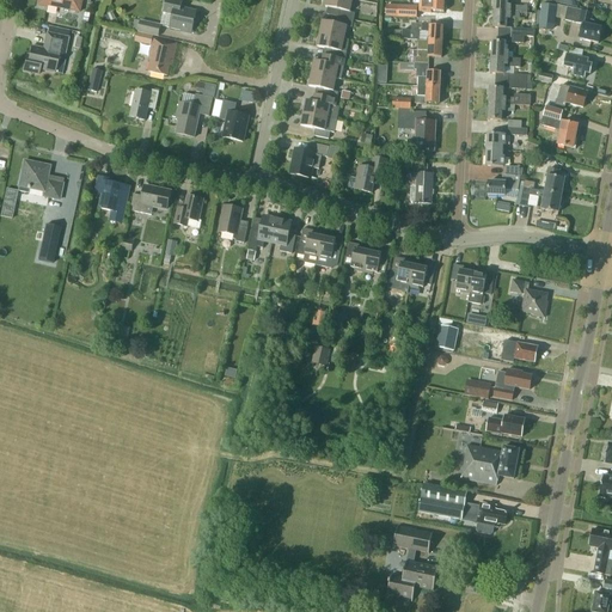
[(38,0),(37,6),(47,8),(47,6),(79,13),(80,0),(38,0)]
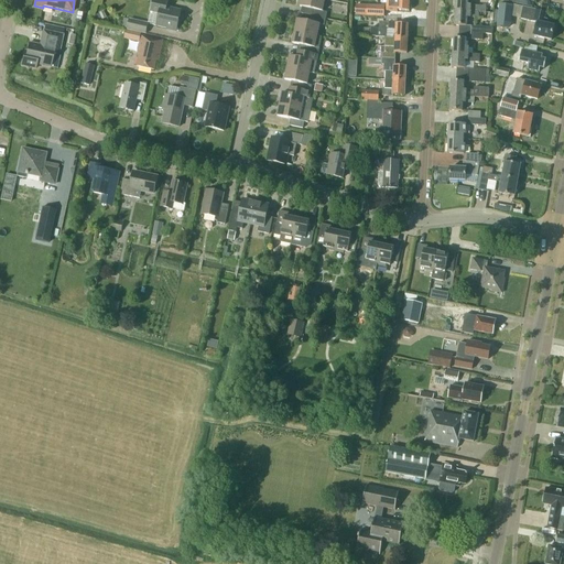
[(160,0),(152,0),(152,7),(151,12),(159,13),(156,26),(166,29),(166,30),(176,32),(181,10),(166,8),(167,1),(160,0)]
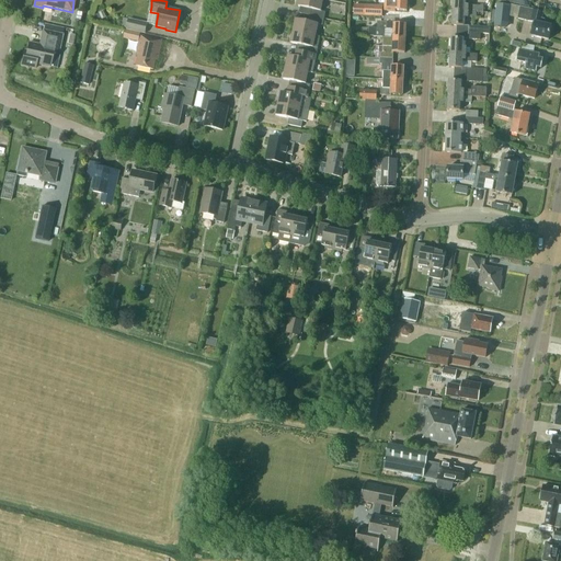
[(312,10),(310,15),(324,19),(325,12),(321,11),(322,0),(299,0),(298,7),(312,10)]
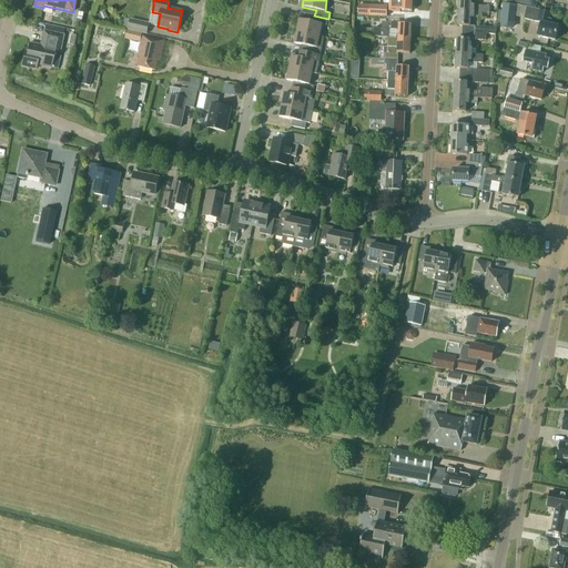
[(412,11),(412,0),(389,0),(389,10),(412,11)]
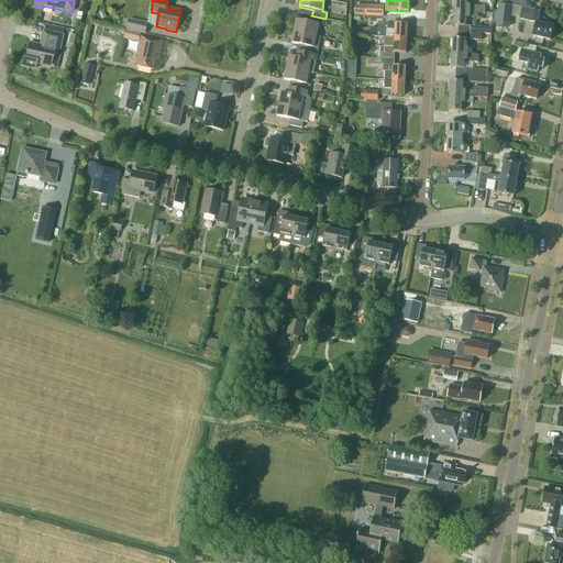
[(454,0),(454,11),(477,12),(477,11),(485,12),(485,6),(467,6),(466,0),(454,0)]
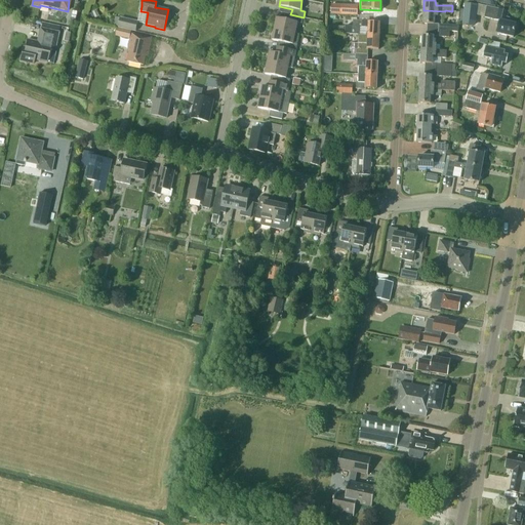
[(465,3),(462,24),(475,26),(478,5),(465,3)]
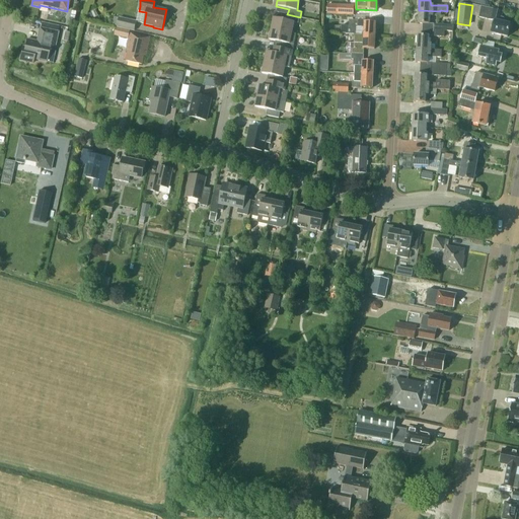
[(327,4),(327,14),(354,15),(354,6),(327,4)]
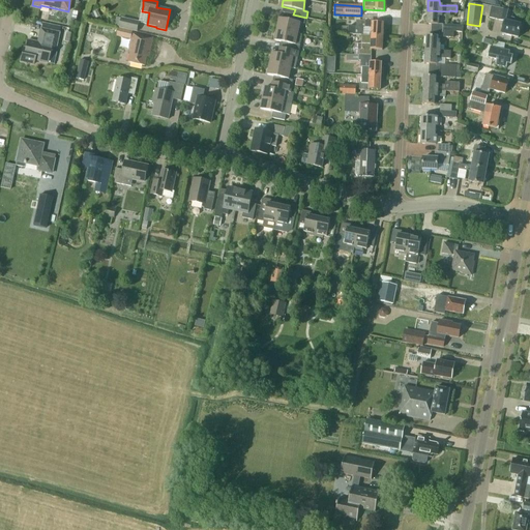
[(521,25),(514,23),(514,20),(514,19),(512,19),(513,11),(491,7),(489,18),(505,21),(502,34),(519,38),(521,25)]
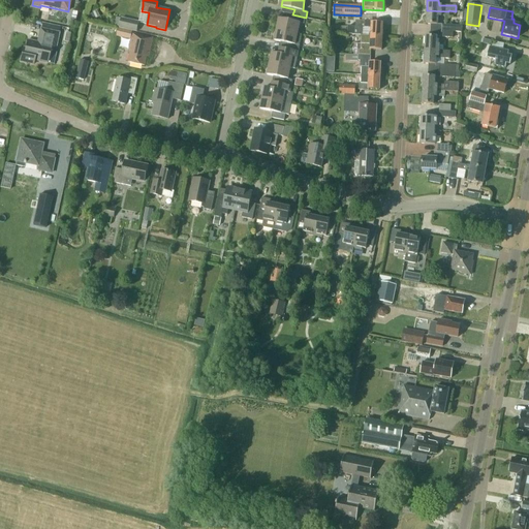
[(448,17),(448,11),(427,10),(426,24),(438,25),(438,17),(448,17)]
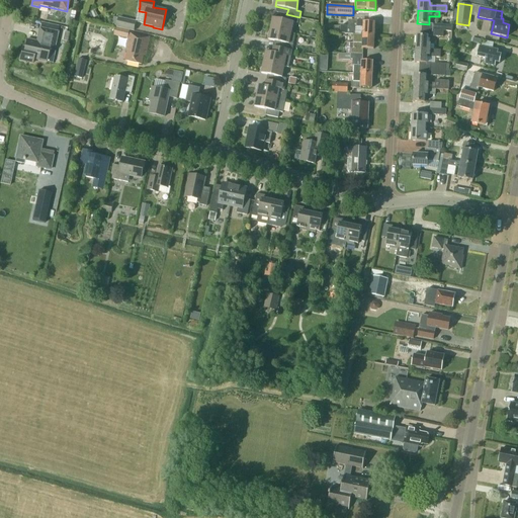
[(271,28),(291,33),(293,22),(297,23),(299,17),(286,14),(285,20),(273,18),(271,28)]
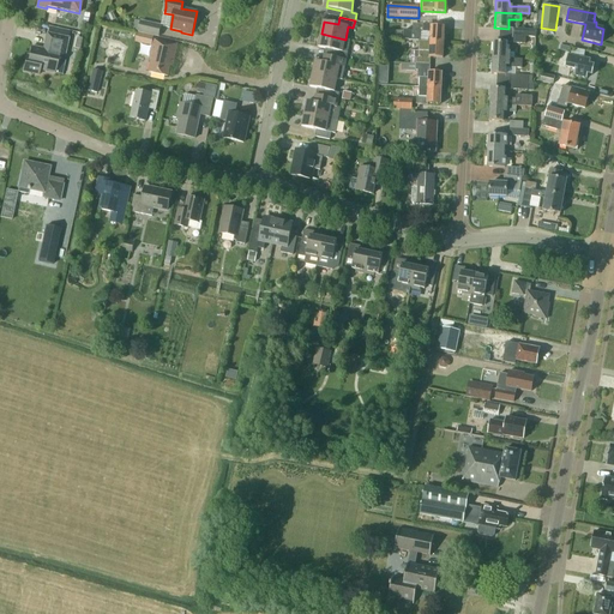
[(162,25),(140,20),(138,32),(158,37),(162,25)]
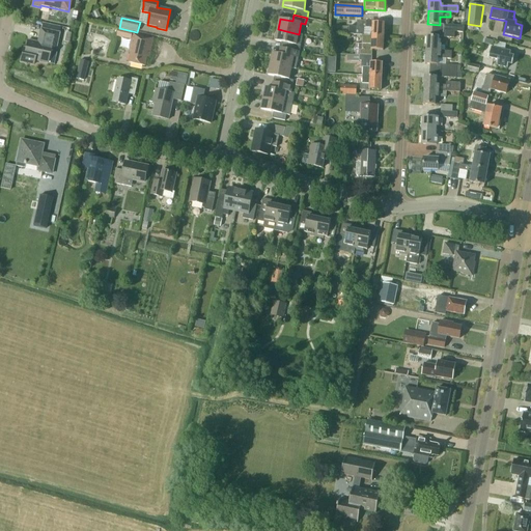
[(372,28),(372,36),(384,36),(385,23),(373,23),(373,21),(358,21),(357,26),(350,26),(348,34),(362,35),(365,35),(366,28),(372,28)]
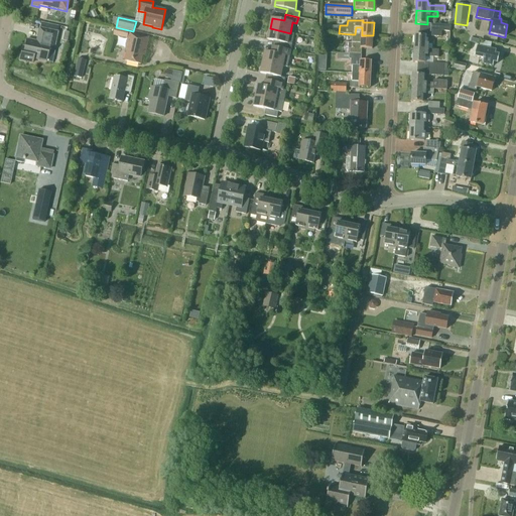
[(22,46),(19,59),(32,62),(33,58),(45,61),(48,49),(53,50),(57,32),(39,28),(36,41),(26,39),(24,47),(22,46)]
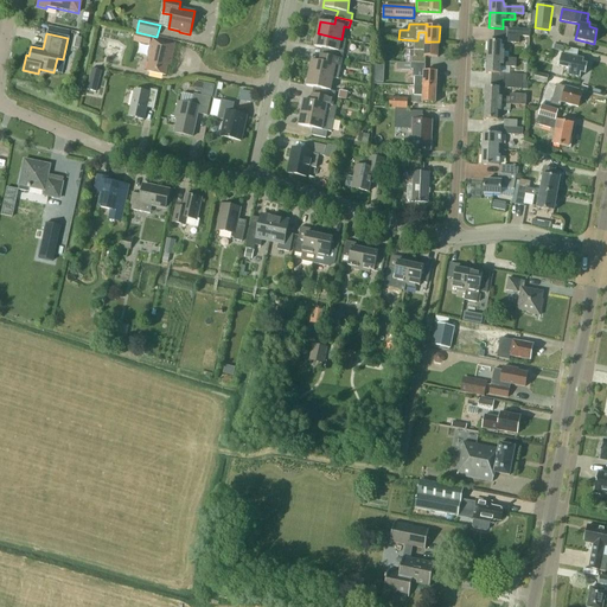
[(134,42),(151,45),(152,37),(135,33),(134,42)]
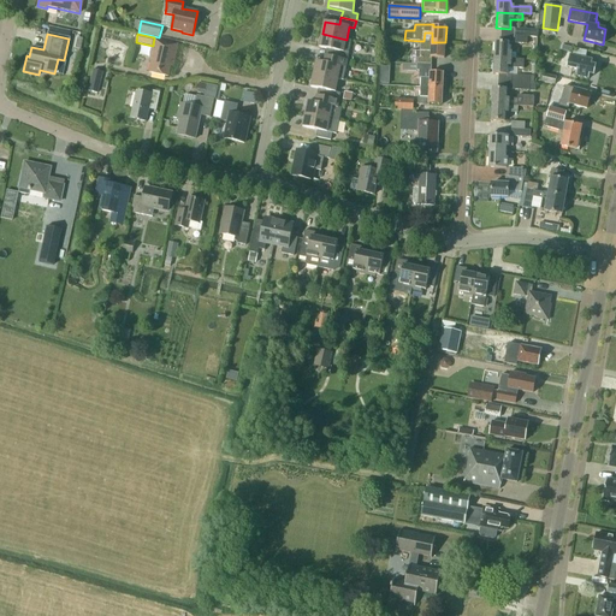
[(332,58),(348,60),(351,40),(347,40),(323,34),(319,47),(335,51),(332,58)]
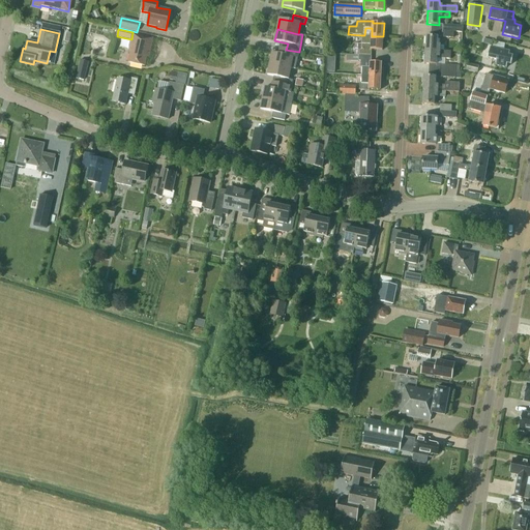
[(149,56),(153,38),(133,34),(129,51),(131,52),(128,63),(145,66),(147,55),(149,56)]
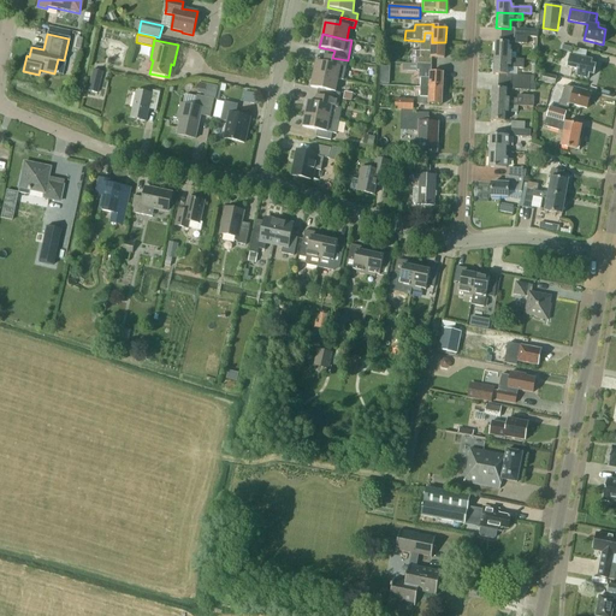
[(418,58),(418,64),(432,65),(432,58),(444,58),(445,42),(432,42),(424,41),(420,41),(420,51),(420,58),(418,58)]
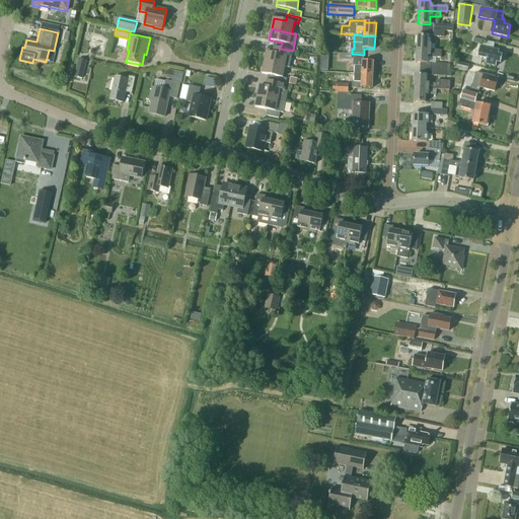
[(418,35),(417,49),(435,50),(435,45),(431,45),(431,44),(429,44),(429,36),(418,35)]
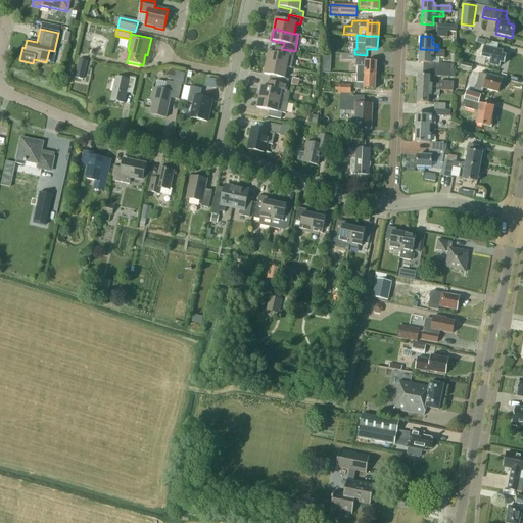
[(507,55),(503,55),(504,51),(484,46),(481,57),(490,59),(489,64),(501,66),(501,62),(505,63),(506,61),(507,61),(507,57),(507,56),(507,55)]
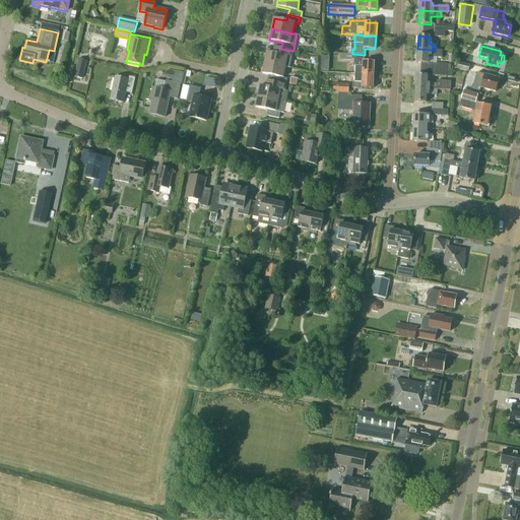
[(267,52),(265,63),(285,67),(287,56),(291,57),(294,51),(280,49),(275,48),(273,53),(267,52)]
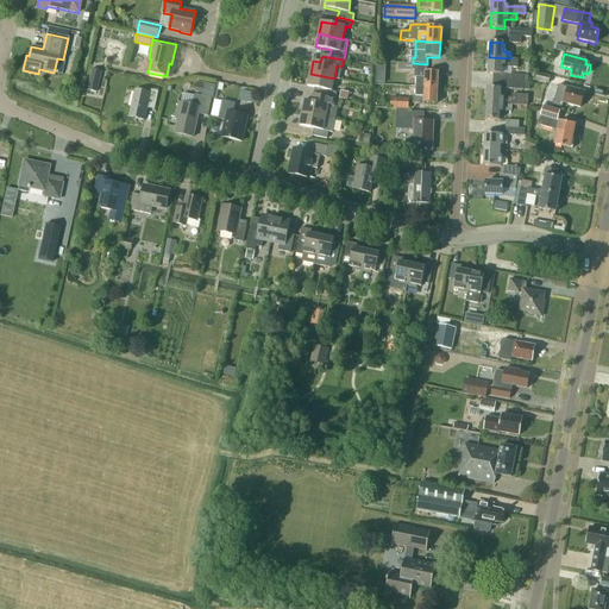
[(519,58),(510,58),(489,57),(488,74),(502,74),(502,67),(518,68),(519,58)]
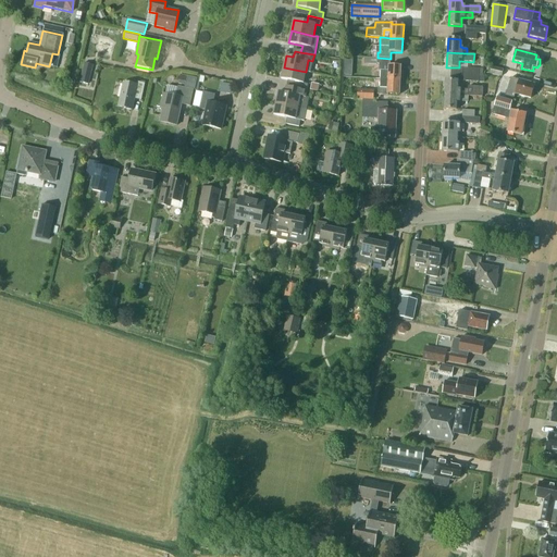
[(381,71),(381,79),(400,81),(401,65),(390,65),(391,59),(378,58),(371,58),(370,63),(379,63),(379,71),(381,71)]
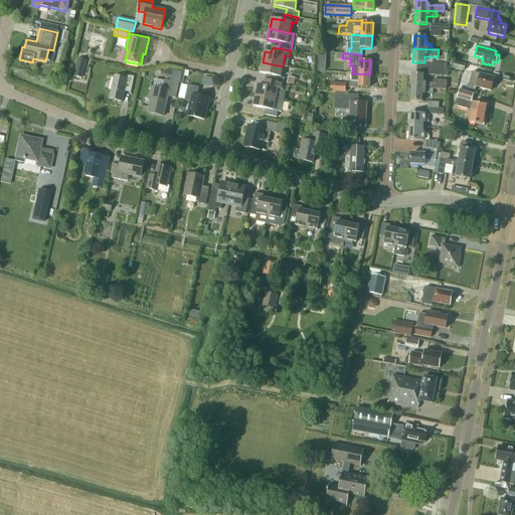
[(77,58),(73,75),(80,78),(86,60),(77,58)]
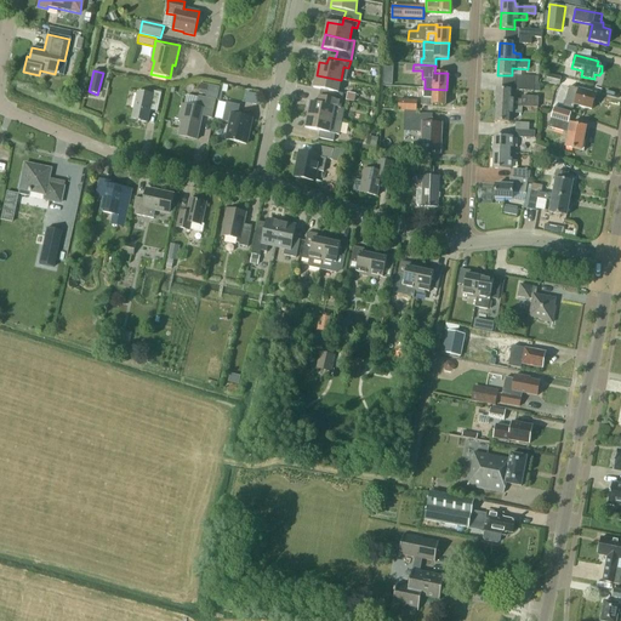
[(547,74),(545,81),(559,85),(560,78),(547,74)]
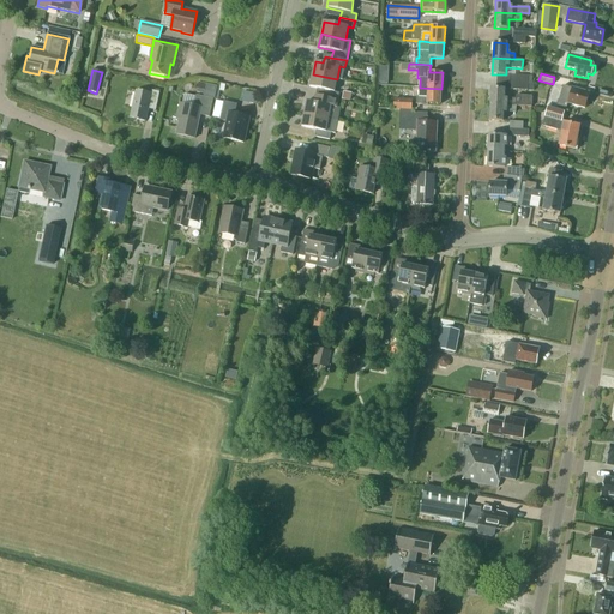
[(325,90),(323,97),(338,100),(339,92),(335,91),(337,79),(313,74),(309,86),(325,90)]
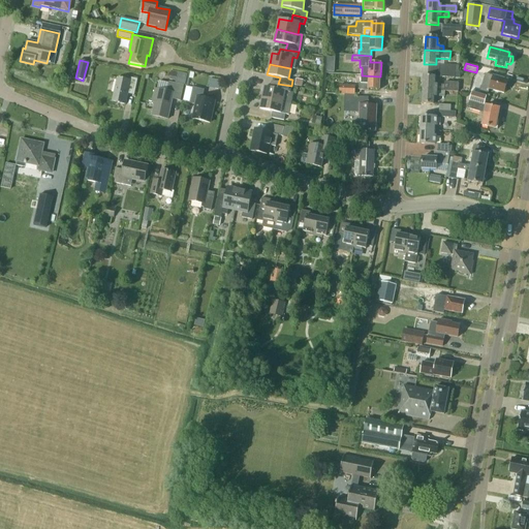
[(172,70),(169,80),(176,81),(175,83),(185,85),(187,74),(178,72),(178,71),(172,70)]
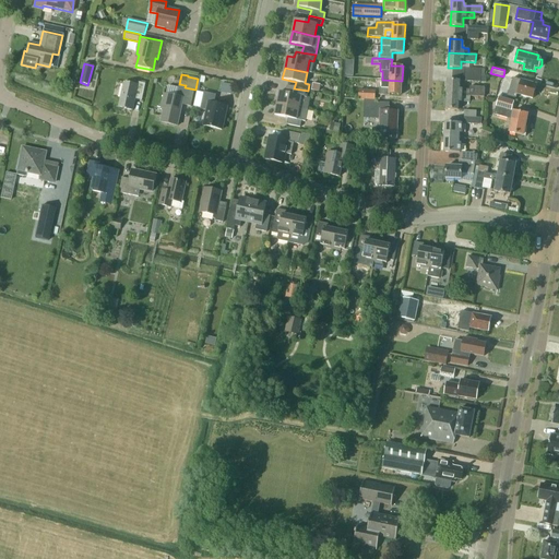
[(536,92),(535,91),(537,84),(514,78),(511,87),(518,90),(516,94),(533,98),(533,97),(535,96),(536,92)]
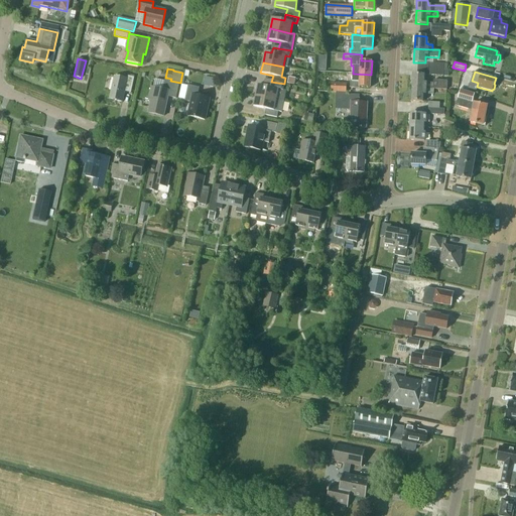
[(370,88),(371,75),(353,74),(352,81),(350,81),(350,88),(360,88),(360,87),(370,88)]
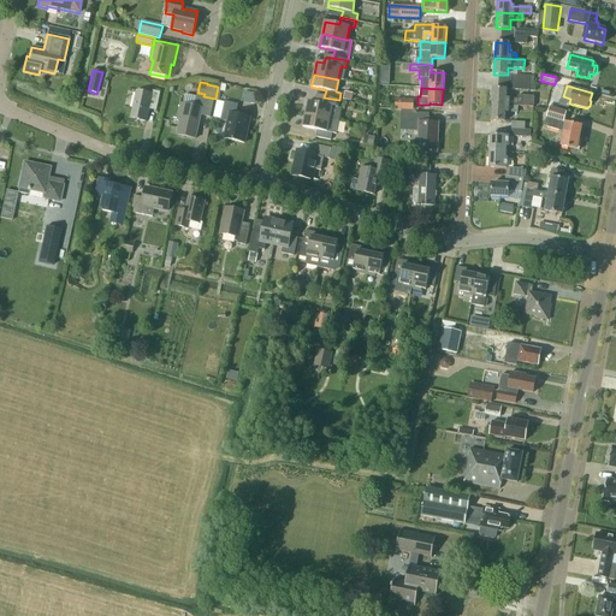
[(493,89),(492,105),(519,106),(533,107),(534,96),(517,95),(517,99),(507,99),(508,89),(493,89)]
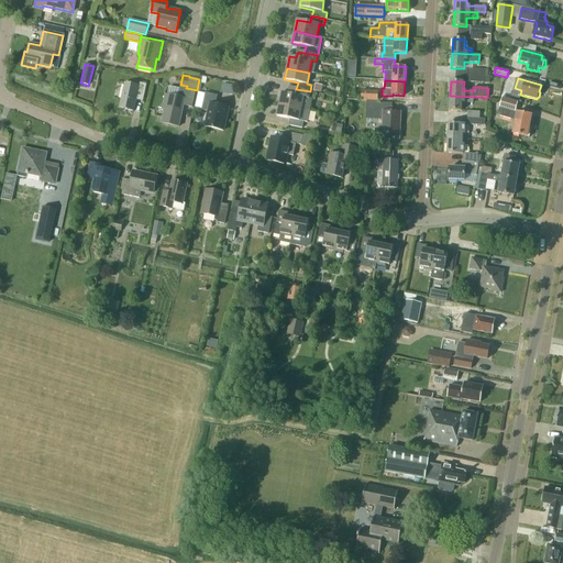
[(143,98),(146,85),(139,83),(139,86),(125,83),(120,108),(133,111),(136,97),(143,98)]
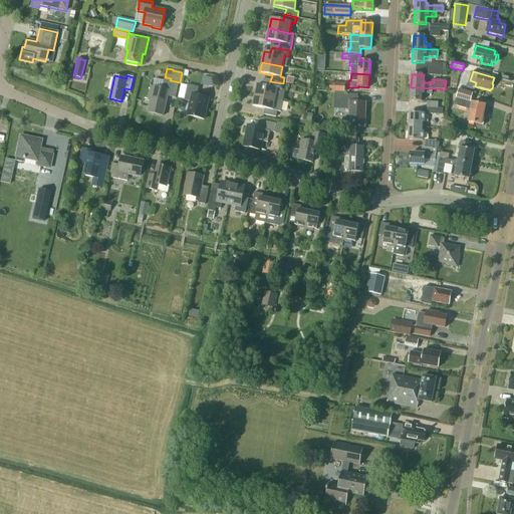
[(205,83),(217,86),(218,77),(207,75),(205,83)]
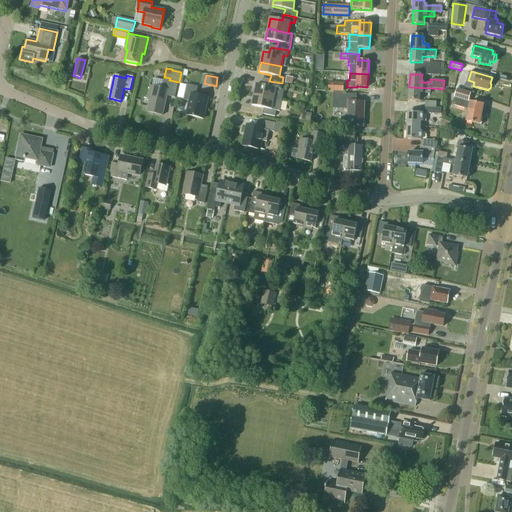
[(292,84),(293,78),(286,76),(285,83),(292,84)]
